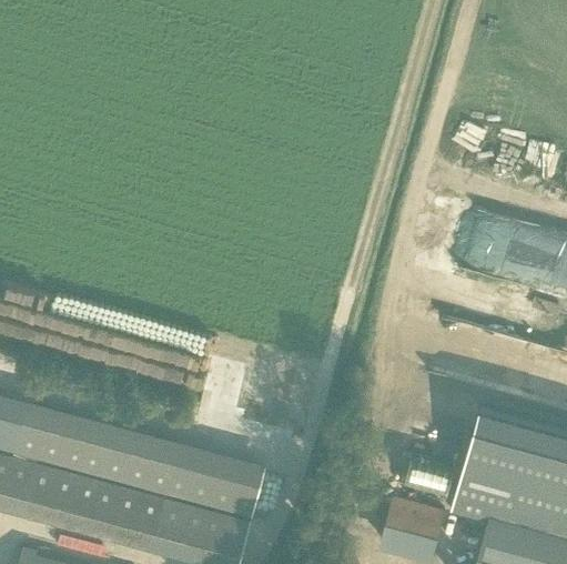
[(0,395),(0,449),(251,517),(264,467),(0,395)]
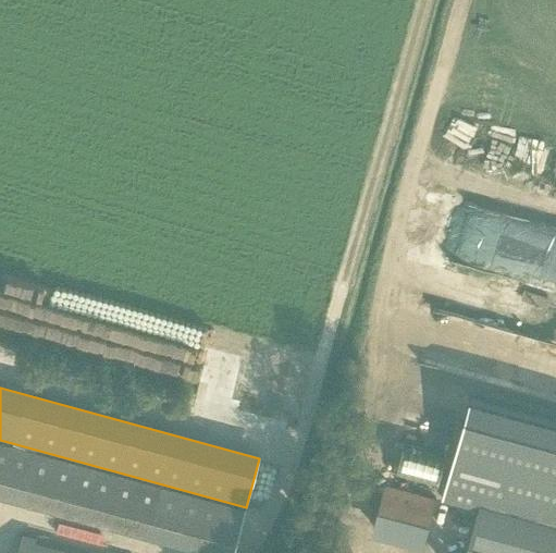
[(555,426),(469,403),(441,504),(478,514),(482,494),(555,514),(555,426)]
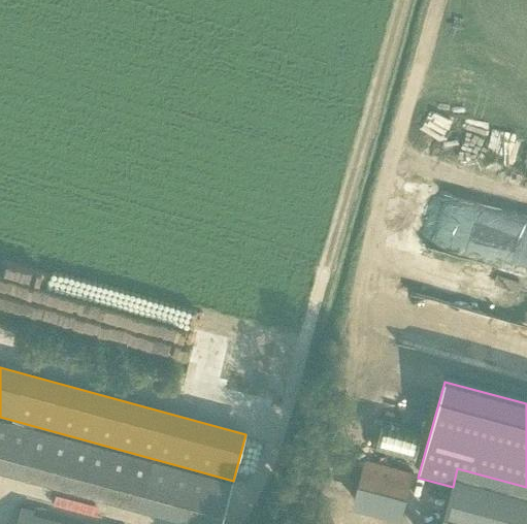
[(0,422),(0,463),(10,425),(0,422)]
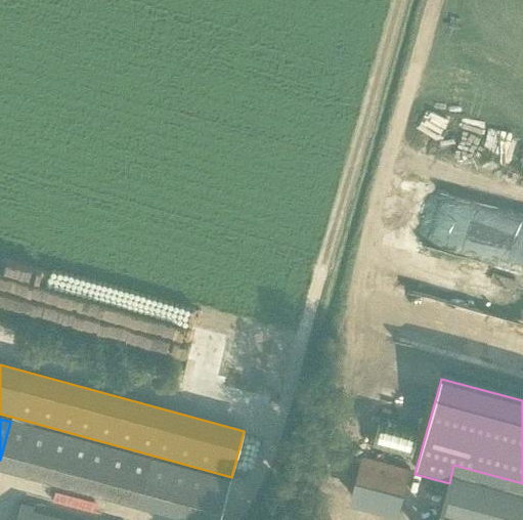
[(10,422),(0,460),(0,470),(184,519),(221,519),(232,481),(10,422)]
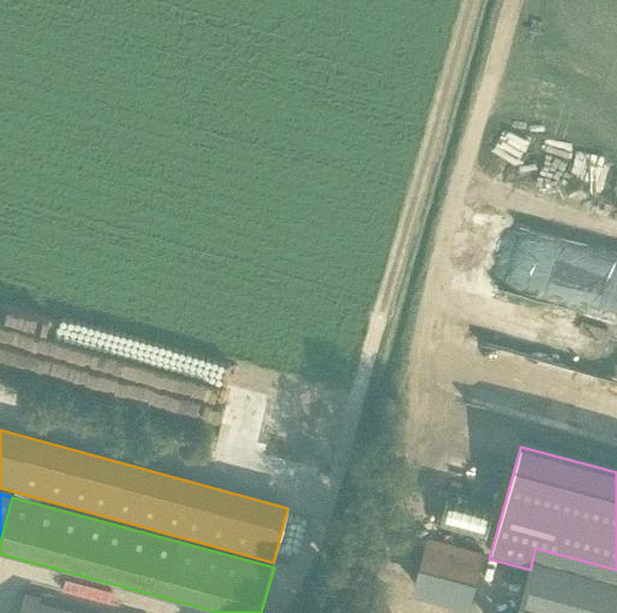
[(471,606),(485,558),(426,542),(413,590),(471,606)]
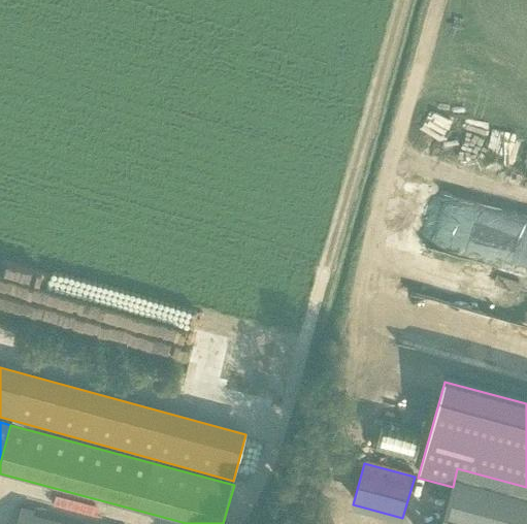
[(453,487),(442,523),(526,523),(526,487),(457,468),(453,487)]
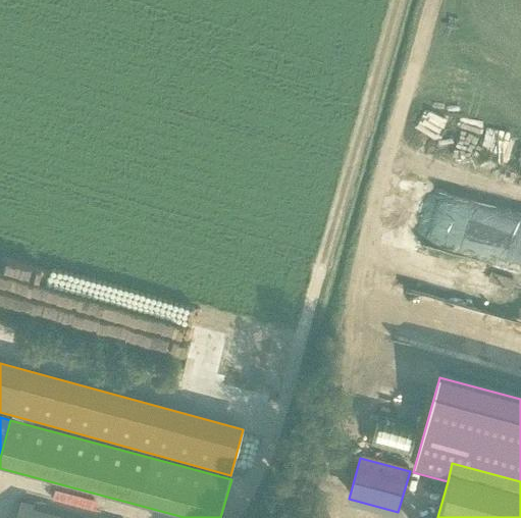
[(79,517),(21,503),(16,517),(79,517)]
